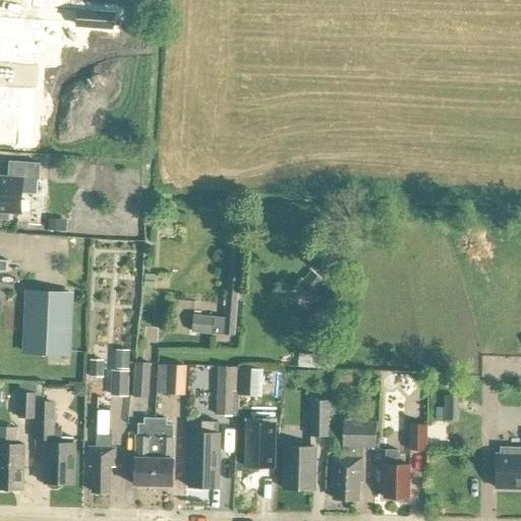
[(31,0),(31,7),(55,9),(55,0),(31,0)]
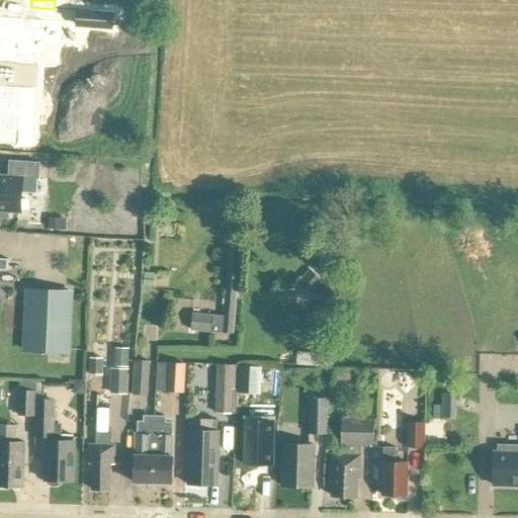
[(86,11),(85,25),(113,27),(114,13),(86,11)]
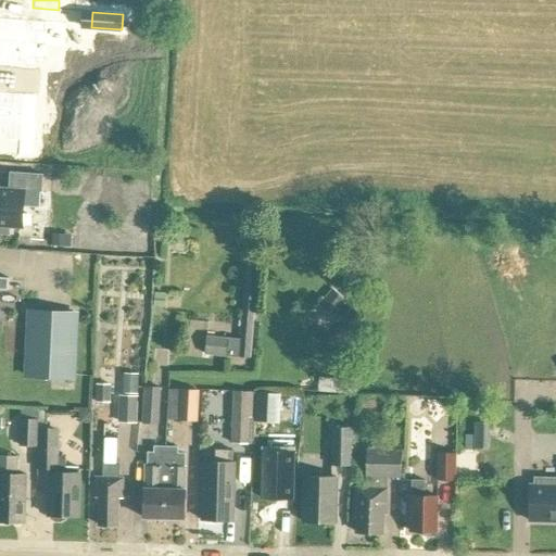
[(0,17),(0,42),(48,46),(64,47),(66,23),(40,22),(0,17)]
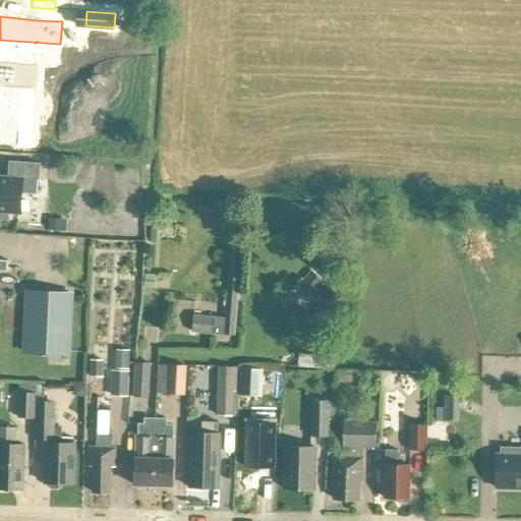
[(0,40),(0,62),(35,64),(35,56),(44,57),(45,43),(0,40)]
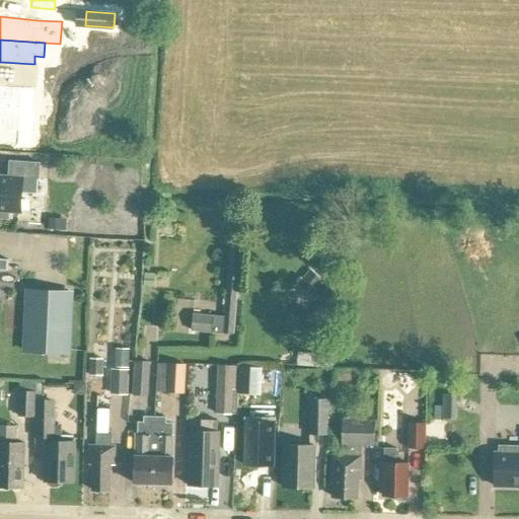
[(64,66),(63,78),(71,79),(72,67),(64,66)]
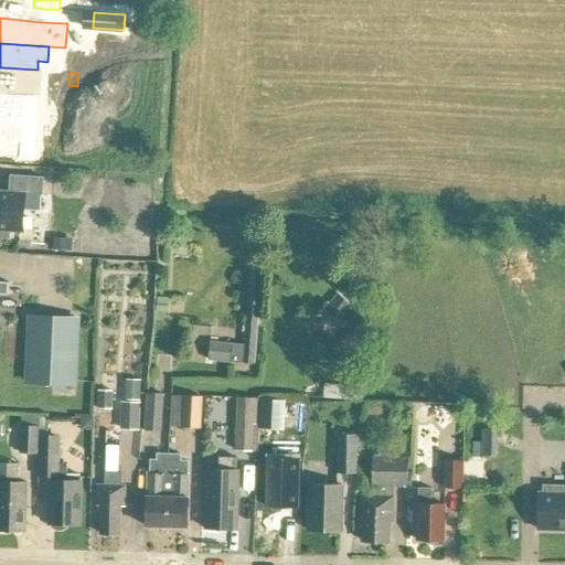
[(0,94),(0,118),(35,120),(36,96),(0,94)]
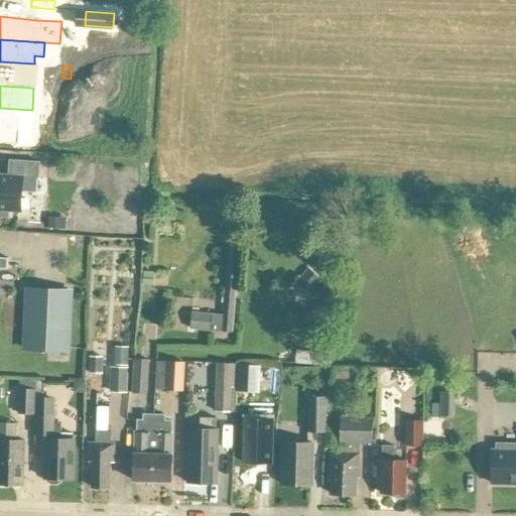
[(0,108),(0,130),(17,131),(16,144),(30,145),(33,110),(32,110),(0,108)]
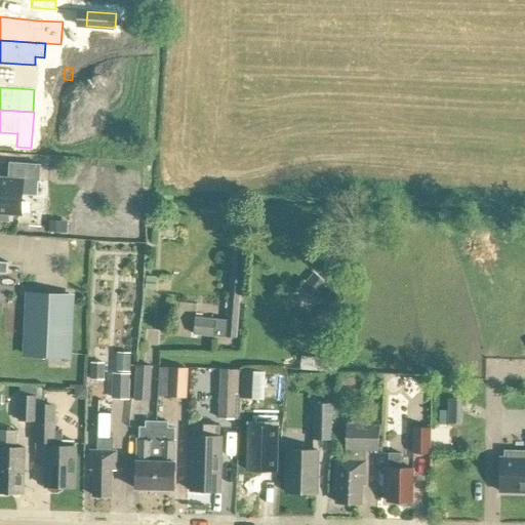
[(0,177),(0,214),(22,216),(24,180),(40,182),(41,165),(10,163),(9,178),(0,177)]
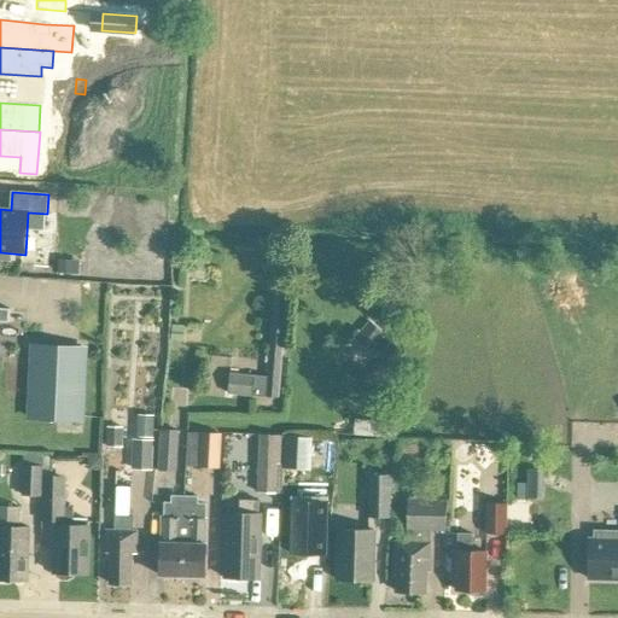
[(79,261),(58,260),(58,274),(79,275),(79,261)]
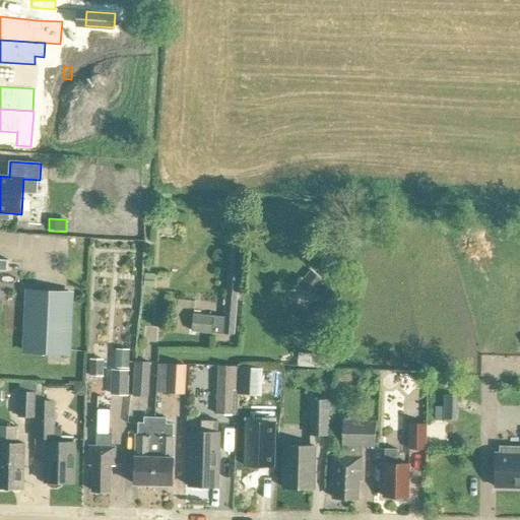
[(224,335),(235,336),(243,242),(232,241),(225,313),(214,312),(214,316),(193,314),(192,333),(212,334),(212,333),(224,334),(224,335)]
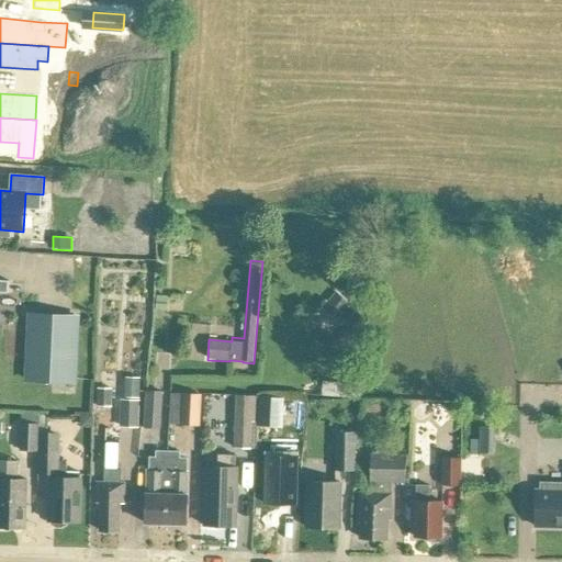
[(335,292),(322,308),(336,321),(349,305),(335,292)]
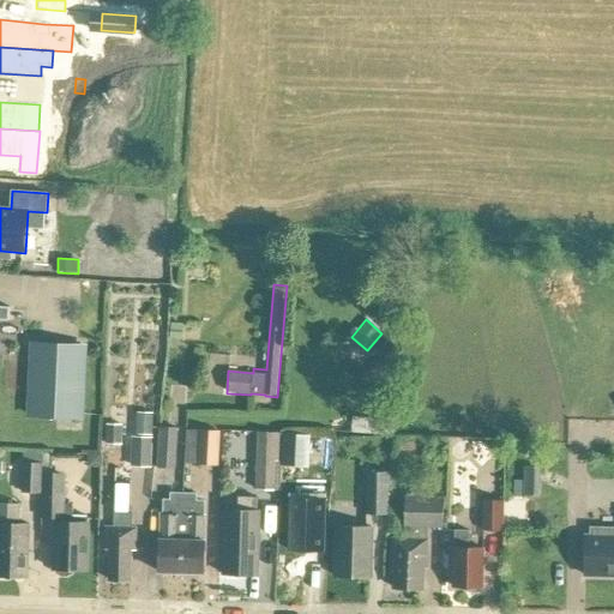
[(184,323),(172,321),(170,339),(182,341),(184,323)]
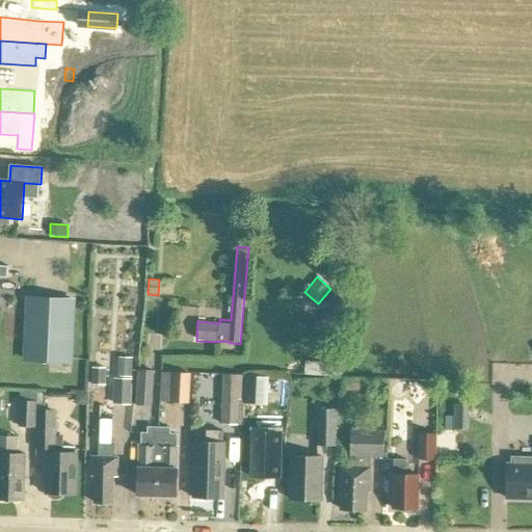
[(27,361),(69,363),(72,300),(30,298),(27,361)]
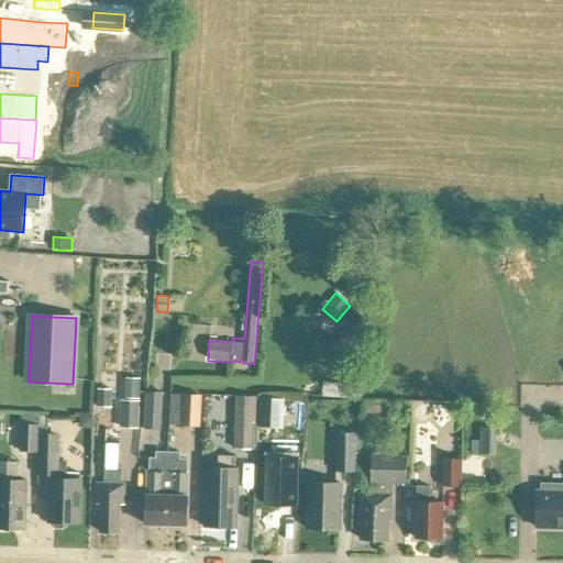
[(111,408),(112,389),(97,389),(97,408),(111,408)]
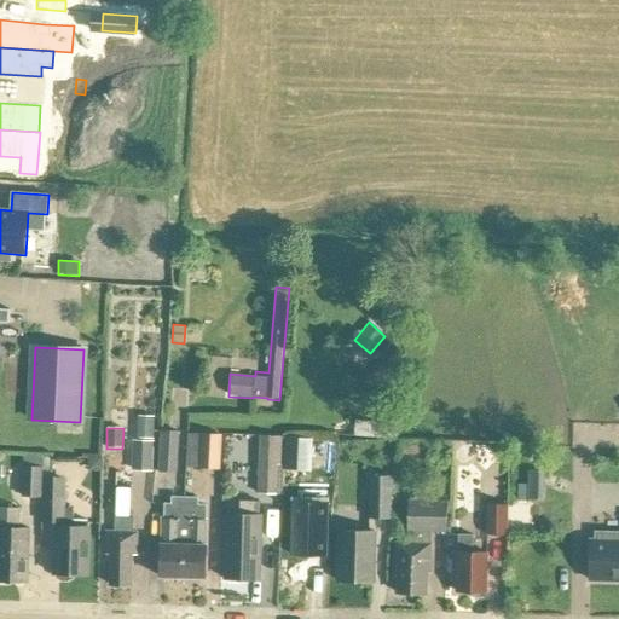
[(160,473),(178,473),(180,432),(162,431),(160,473)]
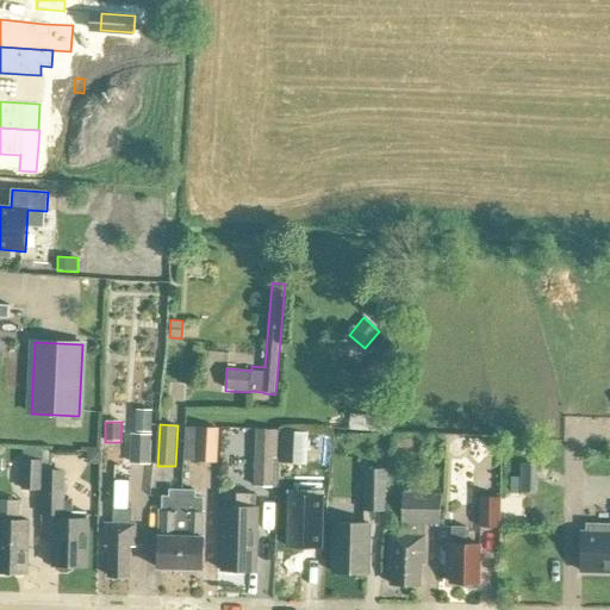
[(197,462),(218,462),(219,428),(198,427),(197,462)]
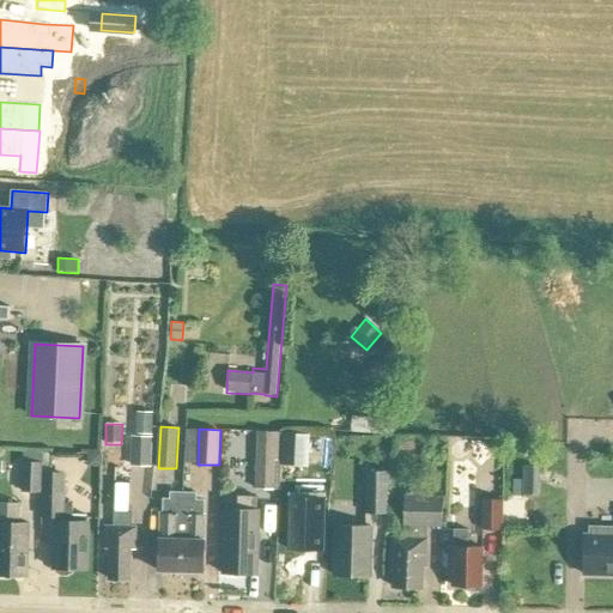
[(283,435),(281,466),(307,467),(308,436),(283,435)]
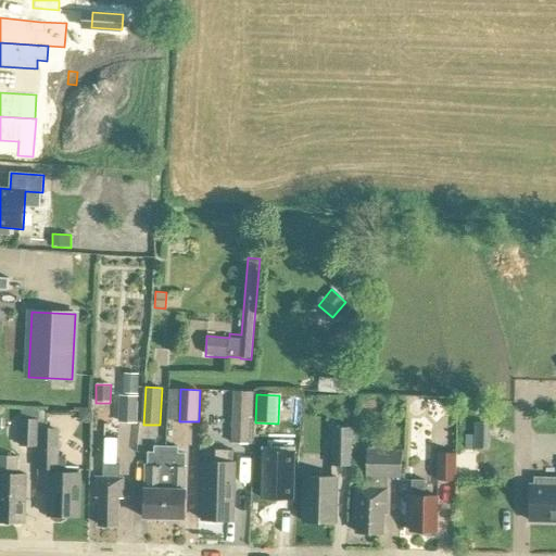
[(118,422),(138,424),(139,396),(119,395),(118,422)]
